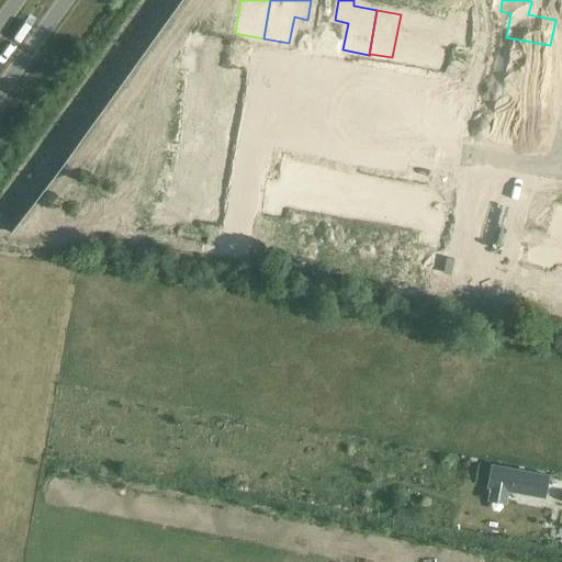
[(424,19),(415,64),(441,68),(446,42),(459,44),(464,17),(449,13),(448,24),(424,19)]
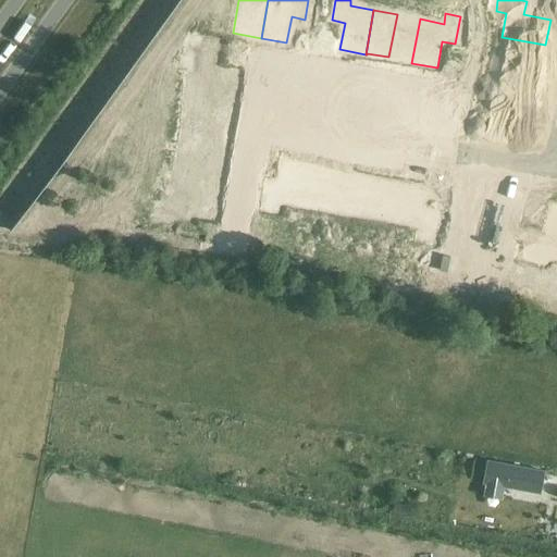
[(397,14),(388,57),(410,61),(410,62),(411,63),(420,19),(397,14)]
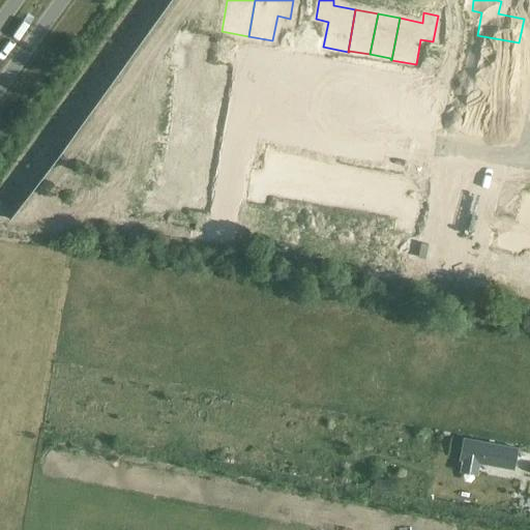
[(477,35),(473,57),(513,64),(518,43),(519,43),(519,42),(477,35)]
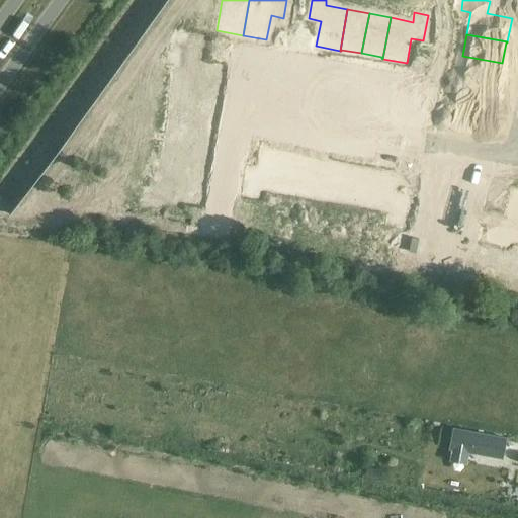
[(177,36),(175,49),(200,54),(203,40),(177,36)]
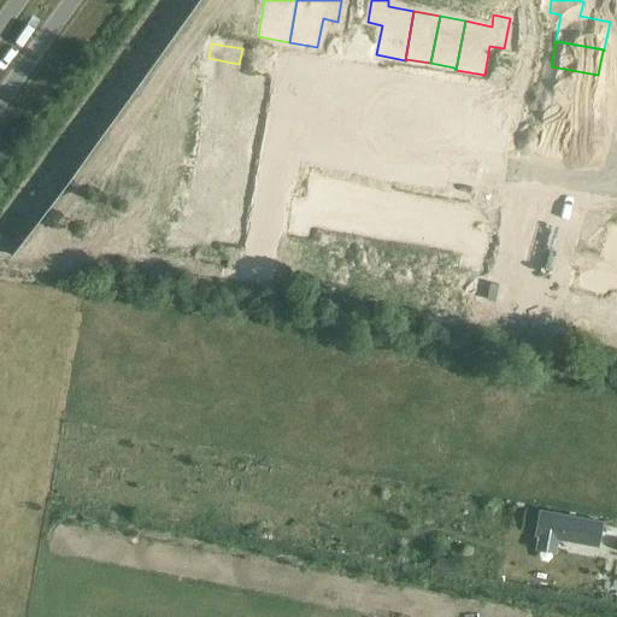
[(513,50),(511,58),(526,62),(528,52),(513,50)]
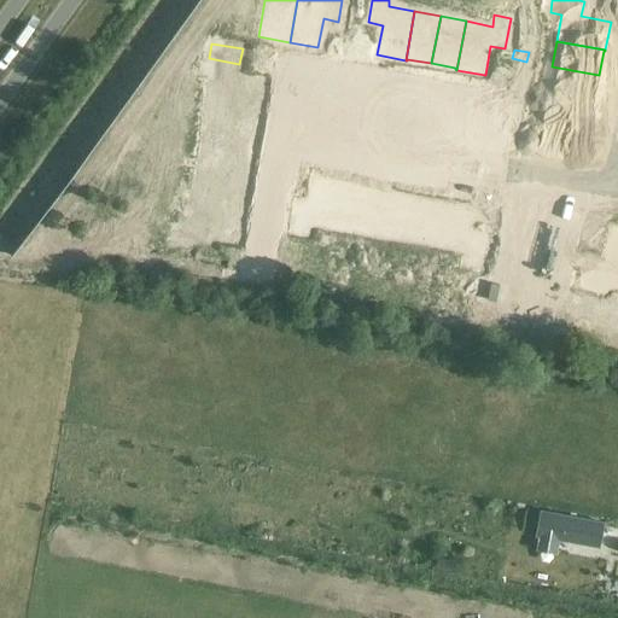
[(209,58),(205,75),(217,76),(211,103),(260,112),(264,83),(237,79),(239,64),(209,58)]
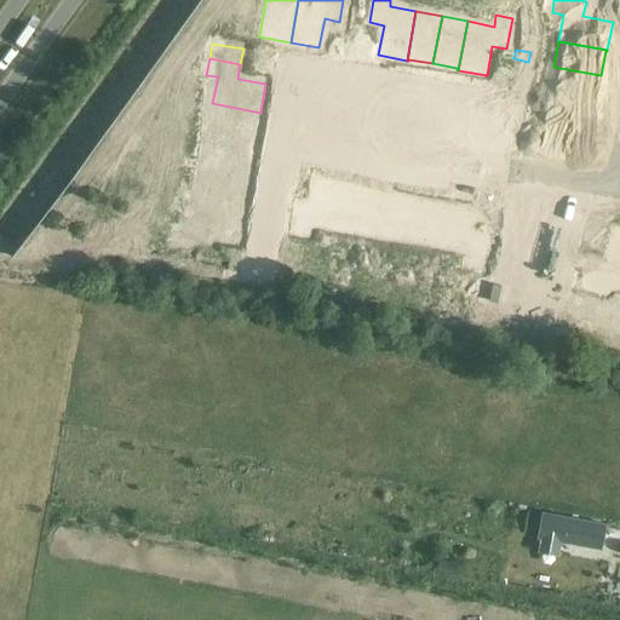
[(514,58),(512,68),(527,72),(528,62),(514,58)]
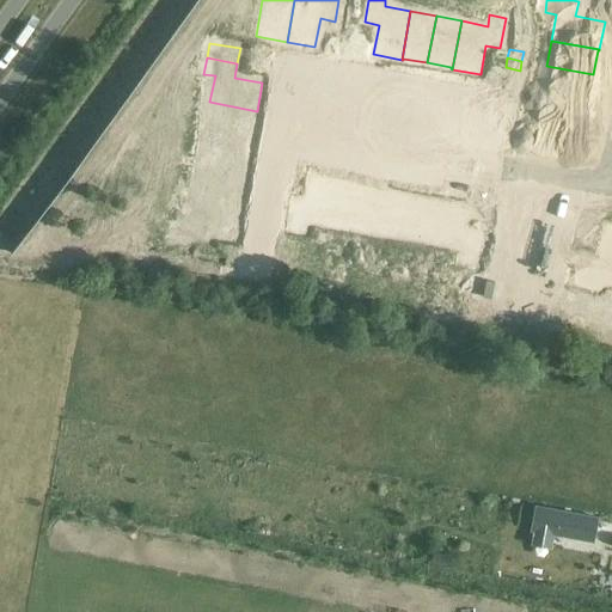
[(546,66),(542,91),(588,99),(593,74),(546,66)]
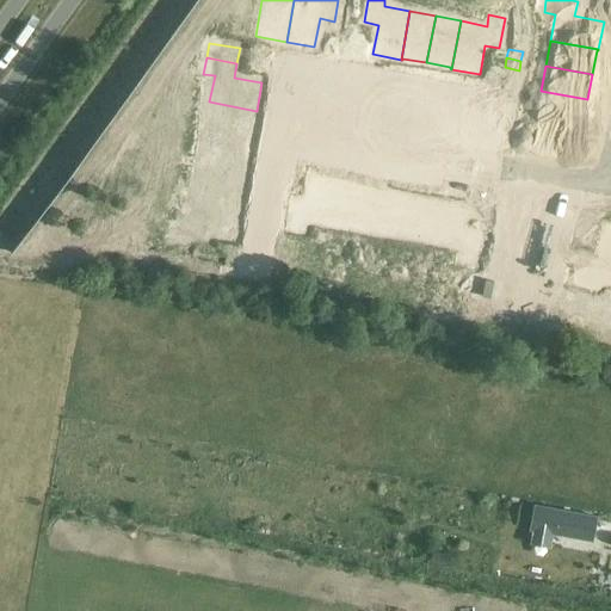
[(541,91),(536,116),(584,125),(584,124),(582,124),(587,99),(541,91)]
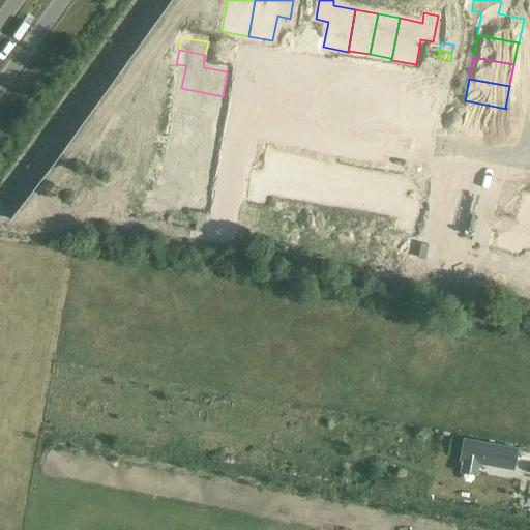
[(147,82),(146,90),(157,92),(159,84),(147,82)]
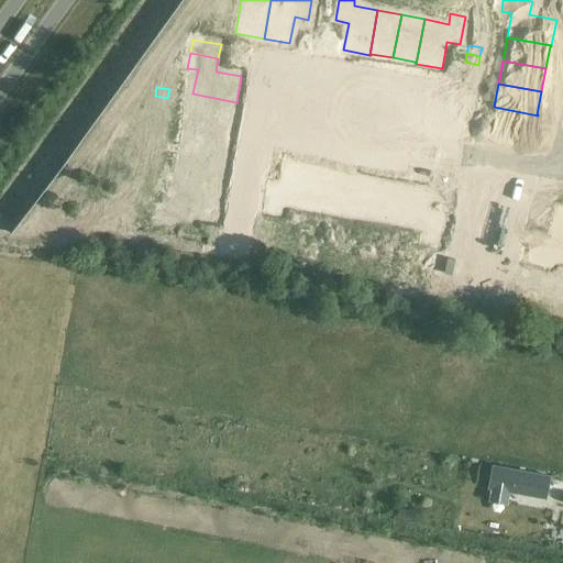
[(460,91),(457,100),(471,102),(472,94),(460,91)]
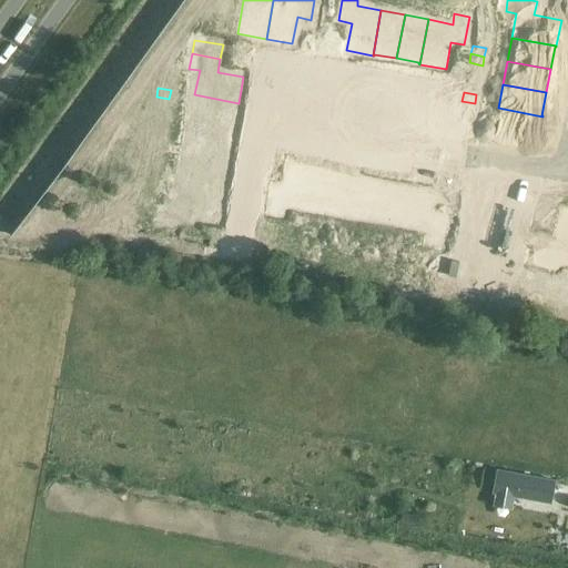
[(194,94),(190,118),(234,127),(239,103),(194,94)]
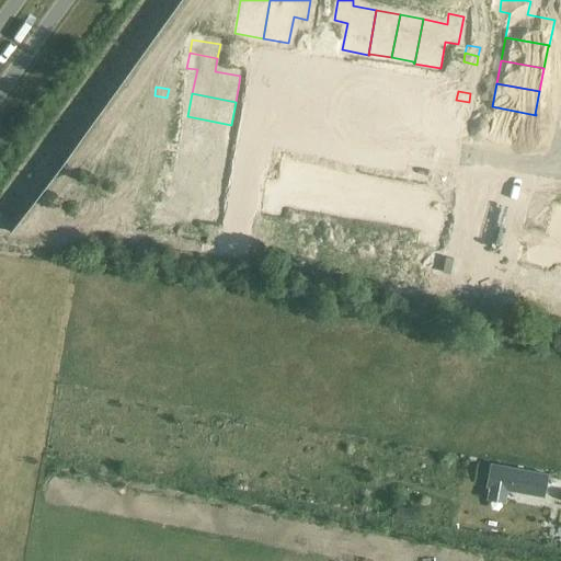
[(477,128),(474,144),(502,149),(504,136),(531,140),(536,115),(492,106),(488,130),(477,128)]
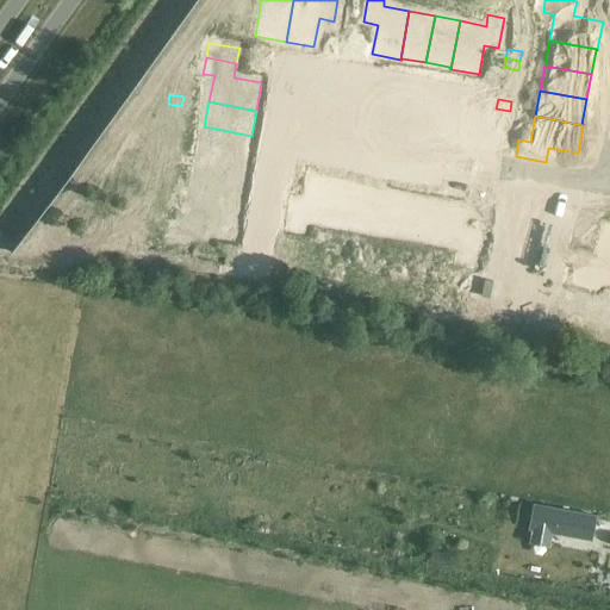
[(204,126),(199,154),(246,162),(251,136),(204,126)]
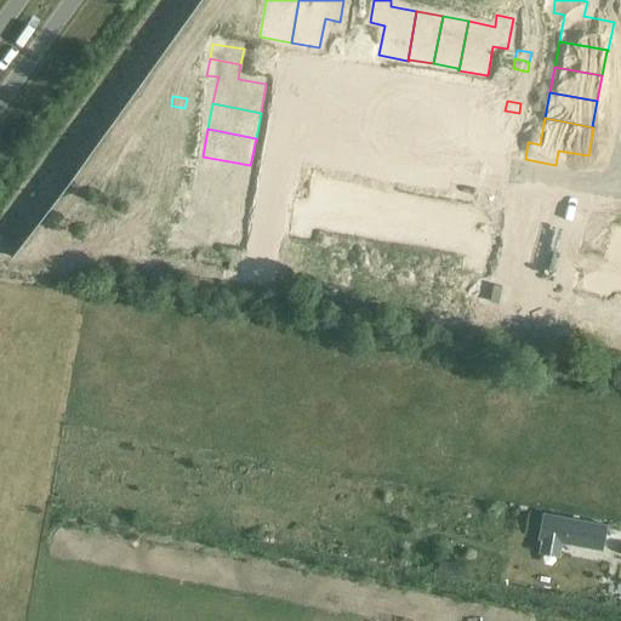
[(153,137),(151,147),(165,149),(167,140),(153,137)]
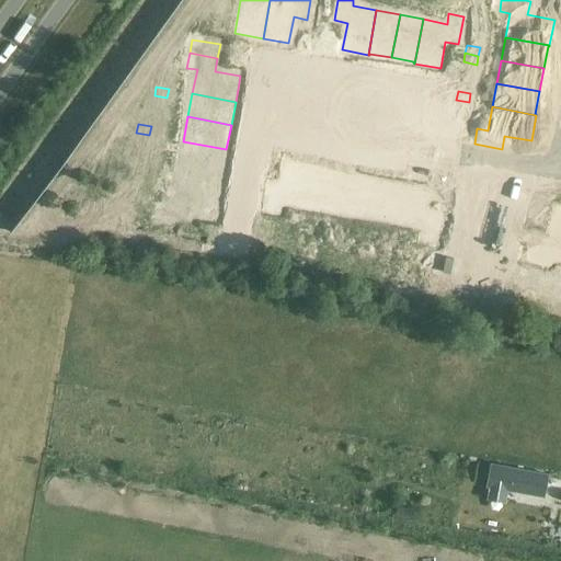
[(183,141),(179,164),(221,173),(226,149),(183,141)]
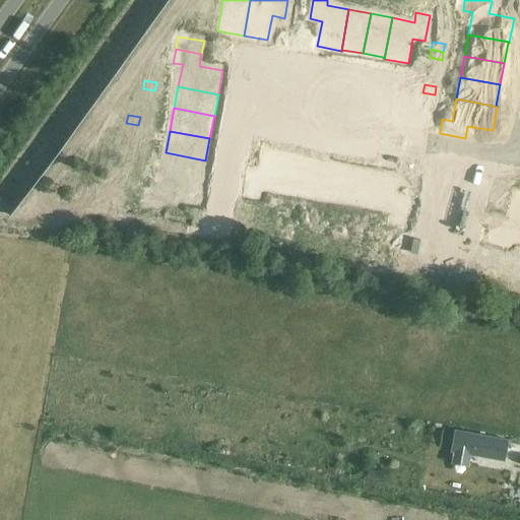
[(124,136),(122,144),(134,146),(136,138),(124,136)]
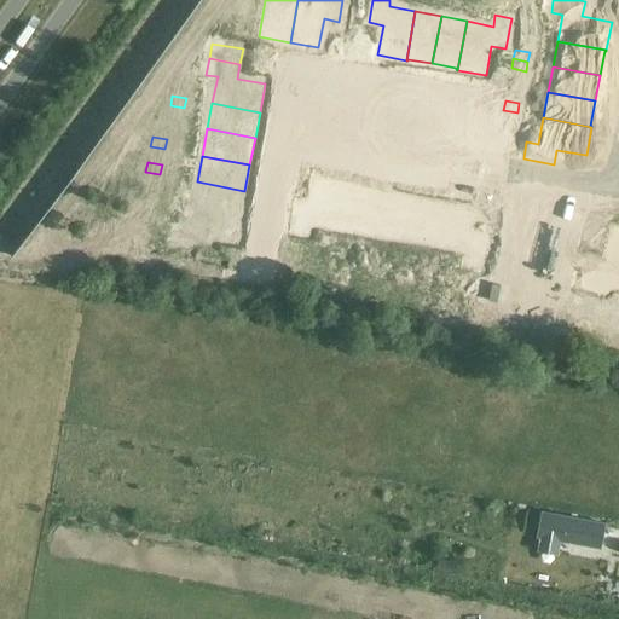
[(145,172),(144,181),(158,184),(160,174),(145,172)]
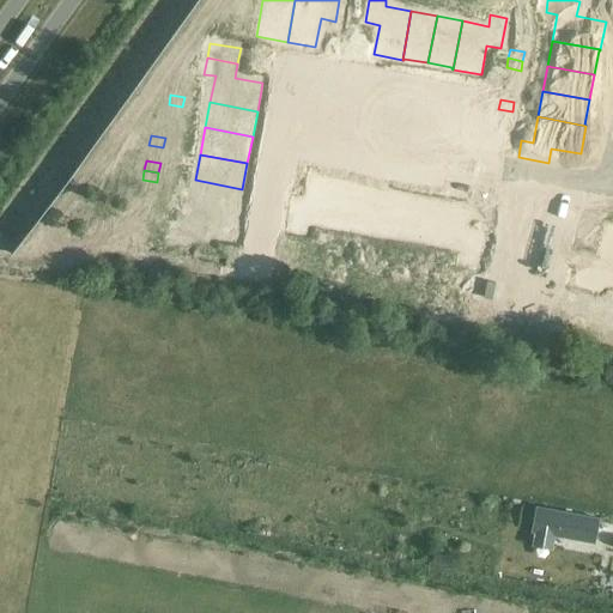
[(293,201),(287,231),(304,235),(307,223),(333,229),(341,180),(314,175),(308,204),(293,201)]
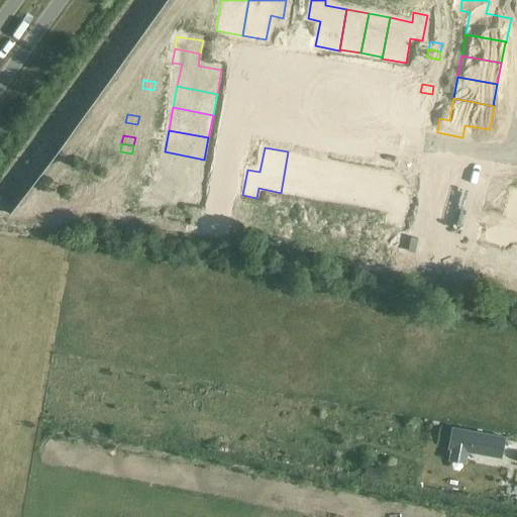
[(165,151),(161,173),(201,181),(202,180),(200,180),(204,160),(165,151)]
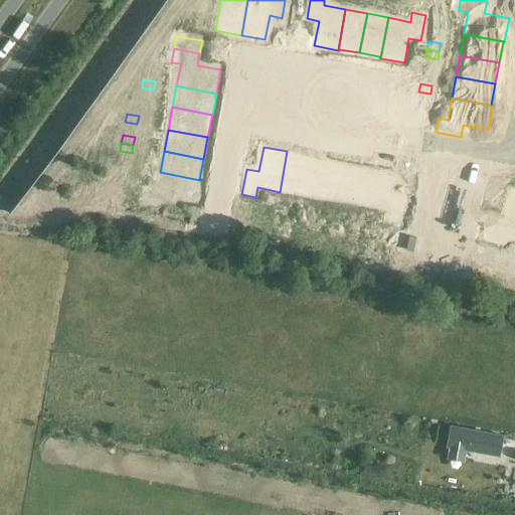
[(287,151),(280,192),(301,196),(308,156),(288,153),(288,151),(287,151)]
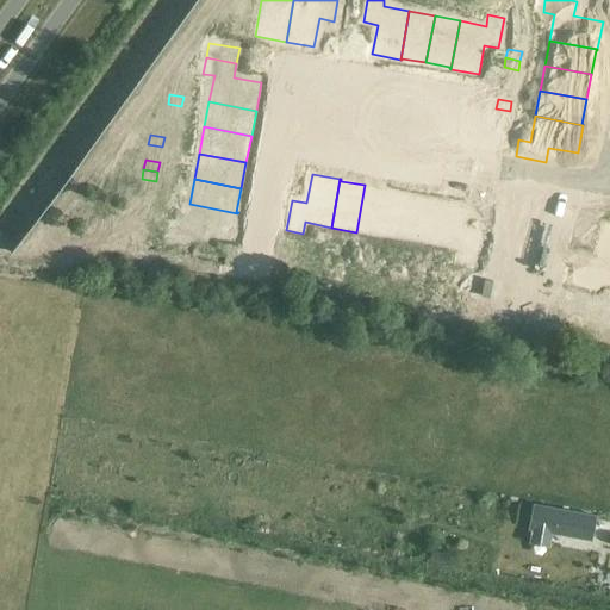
[(365,185),(356,232),(381,237),(390,190),(365,185)]
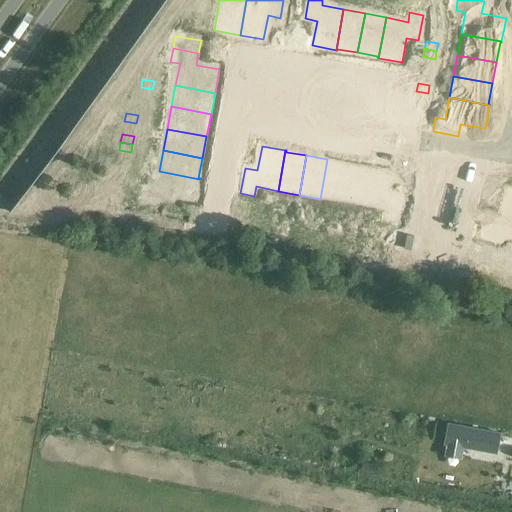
[(327,159),(320,199),(341,203),(349,164),(327,159)]
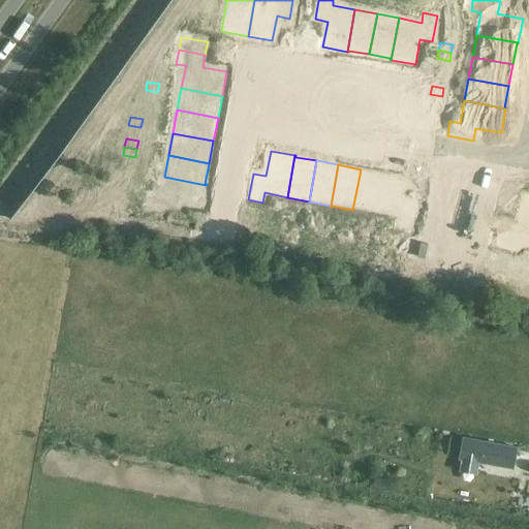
[(361,169),(352,210),(375,214),(382,172),(381,172),(381,173),(361,169)]
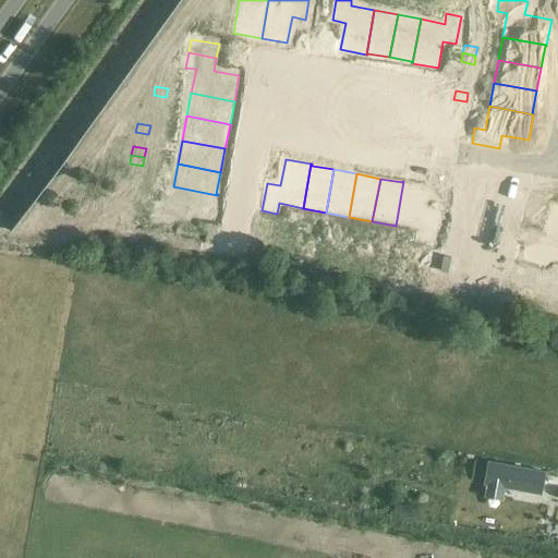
[(403,181),(396,226),(420,230),(417,240),(432,243),(437,216),(424,213),(429,186),(403,181)]
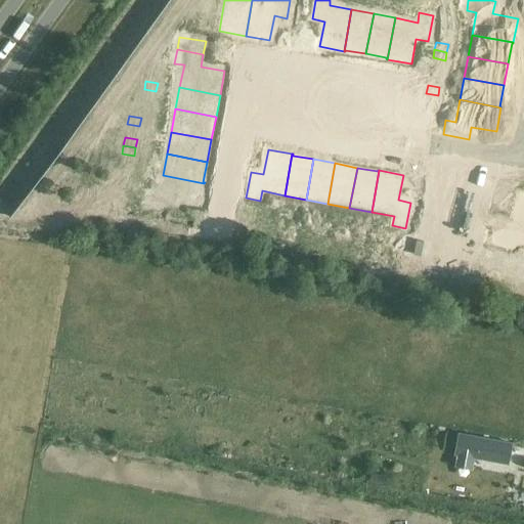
[(149,195),(146,210),(172,215),(175,203),(200,207),(204,183),(163,175),(159,198),(149,195)]
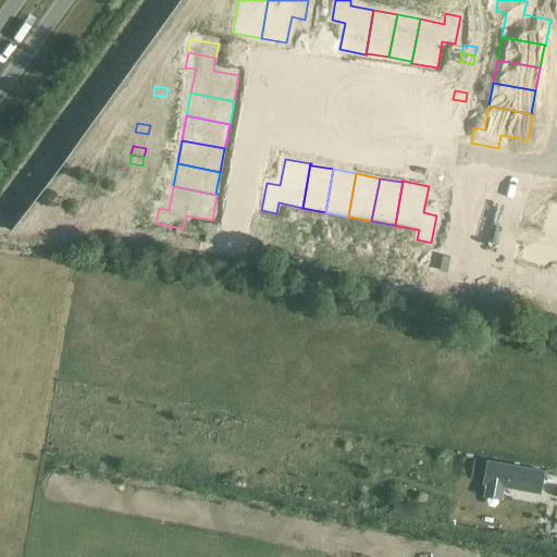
[(534,234),(529,262),(544,264),(546,255),(556,256),(556,211),(553,211),(548,237),(534,234)]
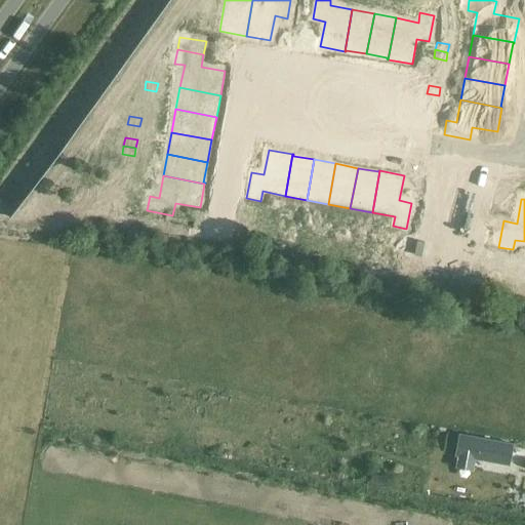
[(293,228),(291,239),(298,241),(301,229),(293,228)]
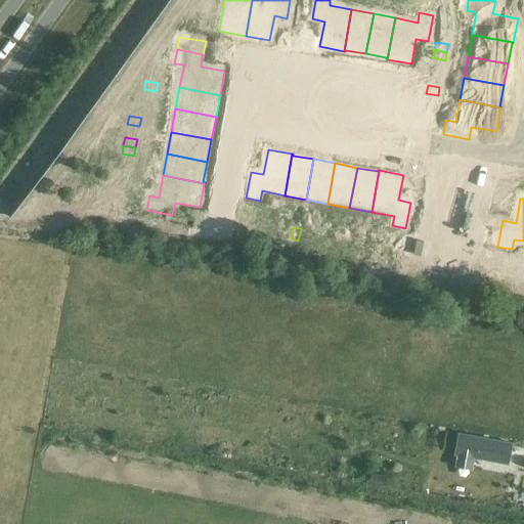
[(301,228),(298,241),(306,242),(308,230),(301,228)]
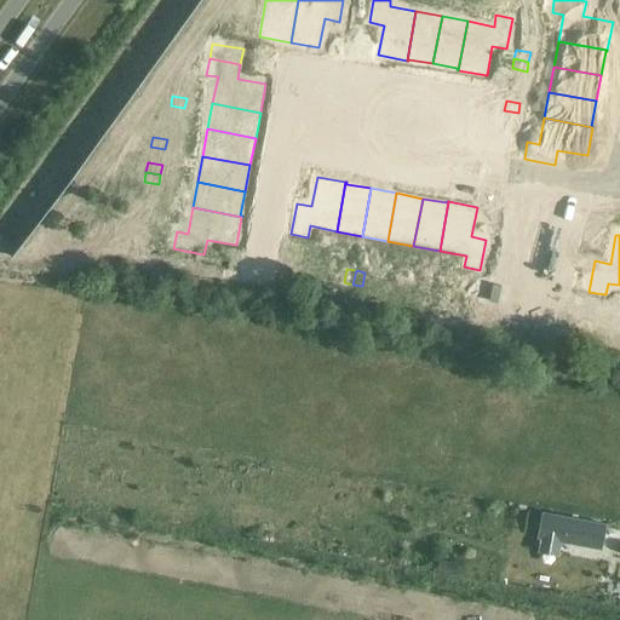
[(397,279),(395,292),(405,294),(407,280),(397,279)]
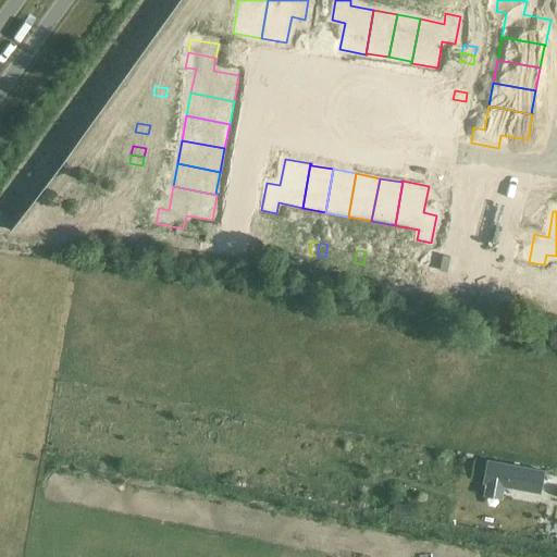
[(366,251),(363,264),(372,265),(374,252),(366,251)]
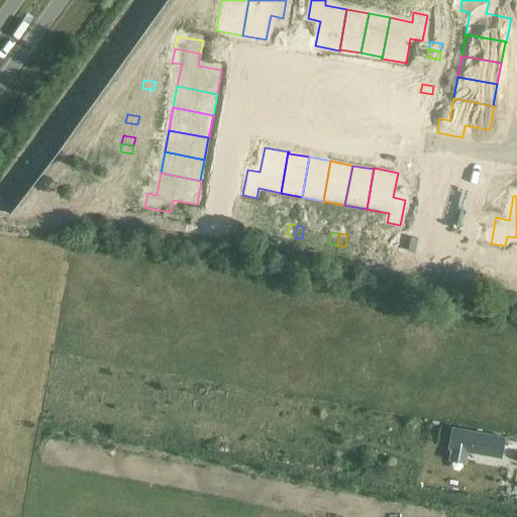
[(447,448),(450,448),(467,451),(501,458),(505,437),(451,427),(447,448)]
